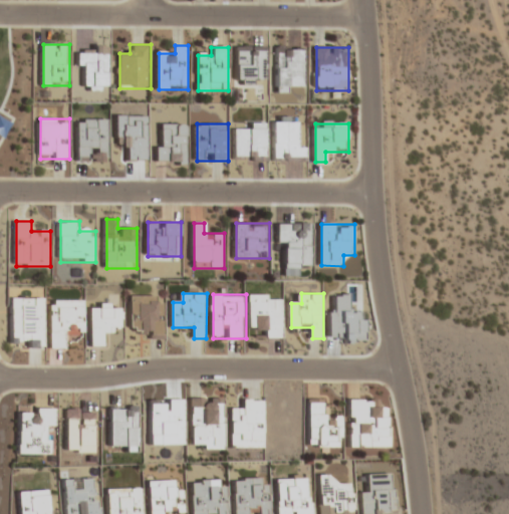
[(252,328),(263,328),(263,338),(285,338),(284,294),(251,295),(252,328)]
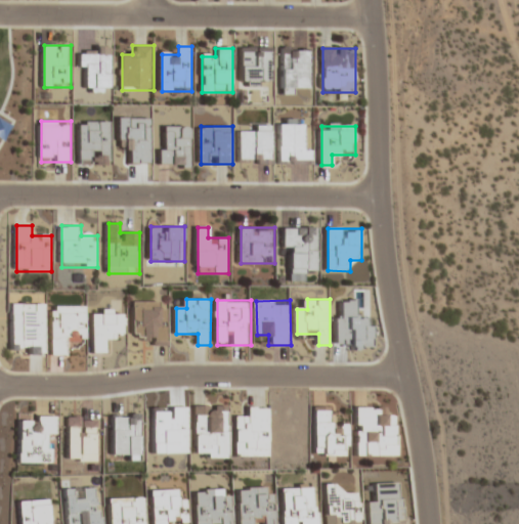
[(134,301),(134,341),(170,341),(170,301),(134,301)]
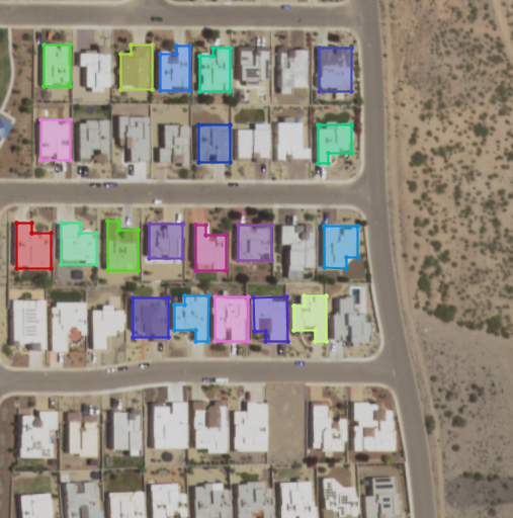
[(47,350),(47,300),(13,300),(13,350),(47,350)]
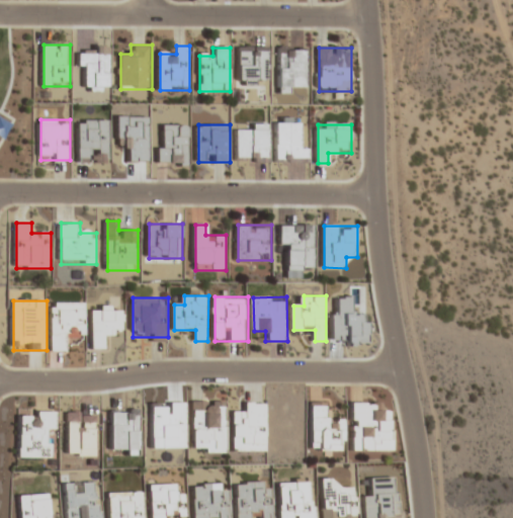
[(87,303),(53,303),(53,350),(68,350),(68,339),(87,339),(87,303)]
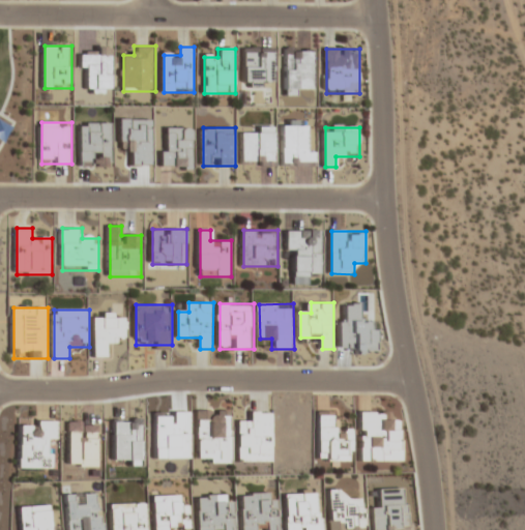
[(128,336),(128,314),(95,314),(95,356),(106,356),(106,346),(117,346),(117,336),(128,336)]
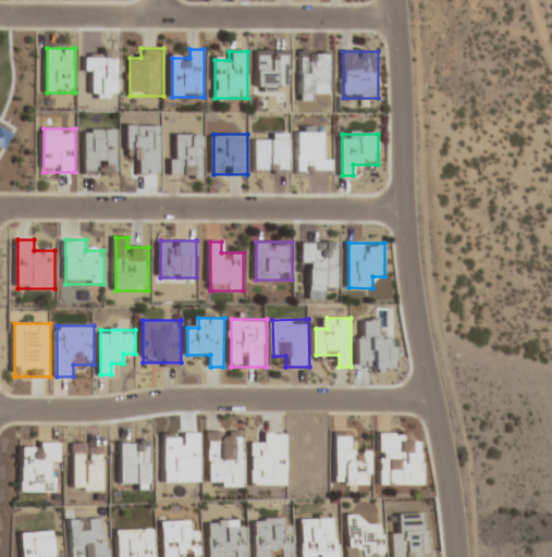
[(244,487),(244,431),(208,431),(208,487),(244,487)]
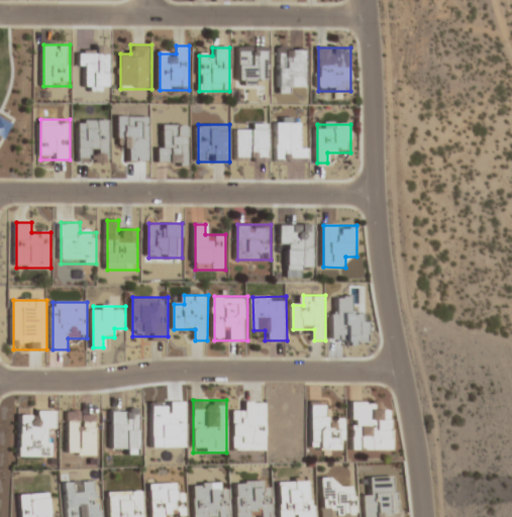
[(312,450),(345,450),(345,419),(329,419),(329,401),(312,401),(312,450)]
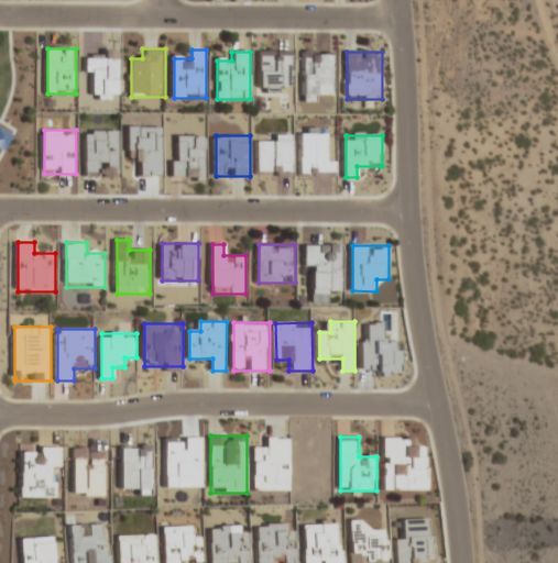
[(428,490),(428,448),(416,448),(416,437),(383,437),(383,490),(428,490)]
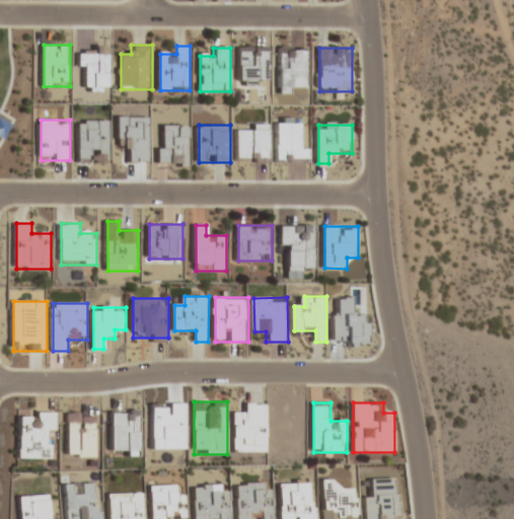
[(233,414),(233,452),(268,452),(268,404),(243,404),(243,414),(233,414)]
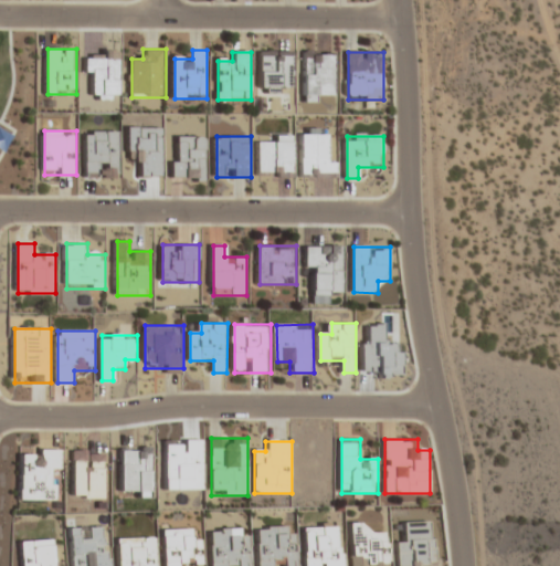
[(22,501),(57,501),(57,472),(62,472),(62,449),(21,449),(22,501)]
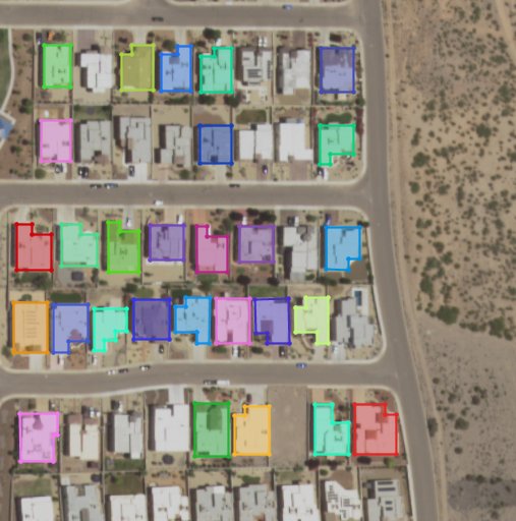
[(97,458),(97,415),(68,415),(68,459),(97,458)]
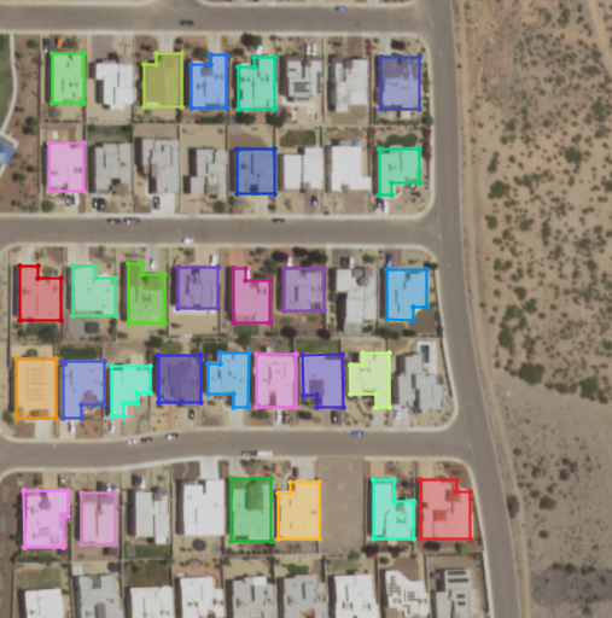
[(386,617),(414,617),(415,614),(427,614),(427,582),(406,582),(406,572),(386,572),(386,617)]
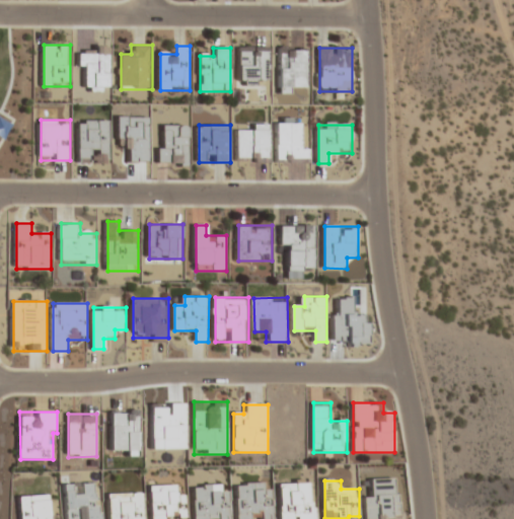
[(282,482),(281,518),(316,518),(317,482),(282,482)]
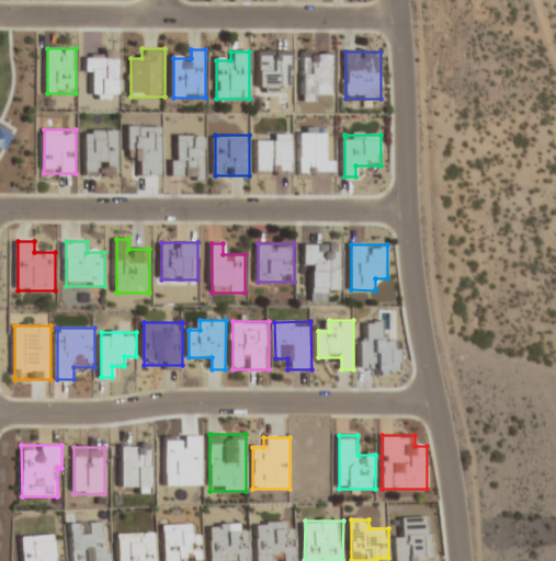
[(257,523),(258,560),(271,560),(272,559),(285,559),(285,560),(296,560),(296,522),(257,523)]
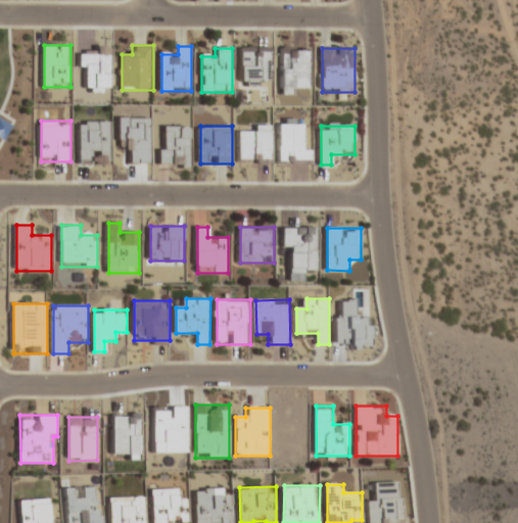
[(196,522),(233,522),(233,487),(196,489),(196,522)]
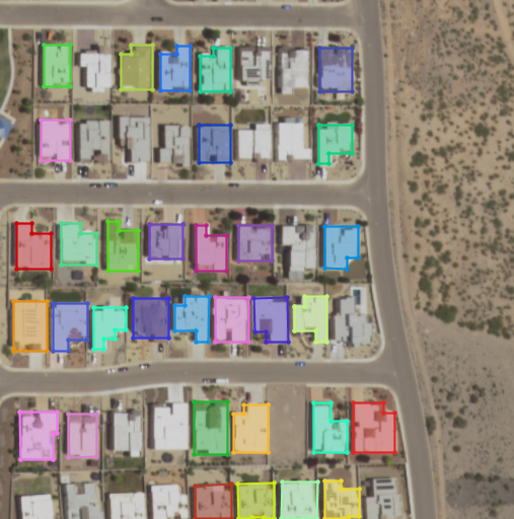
[(188,518),(188,494),(177,495),(177,485),(152,486),(153,518),(188,518)]
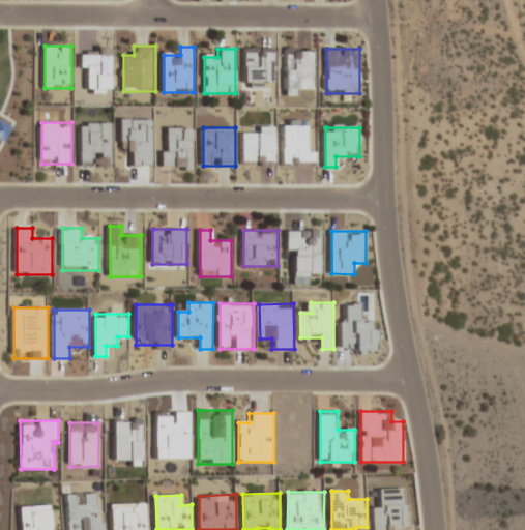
[(113,529),(148,529),(148,503),(112,504),(113,529)]
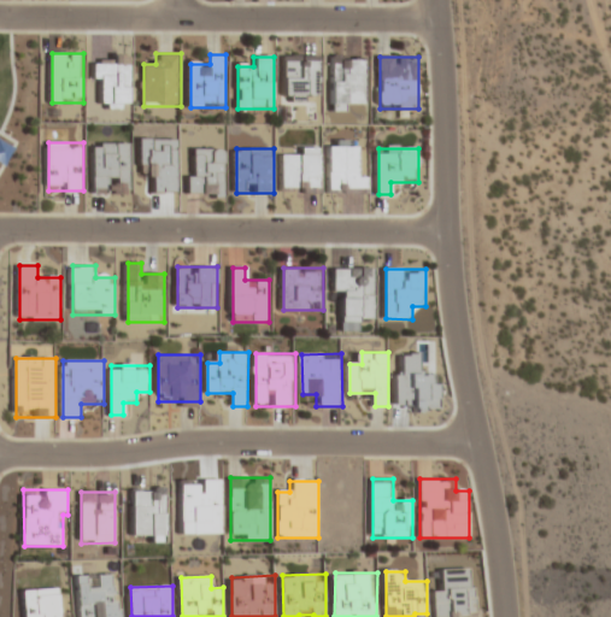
[(25,591),(27,616),(63,616),(60,588),(25,591)]
